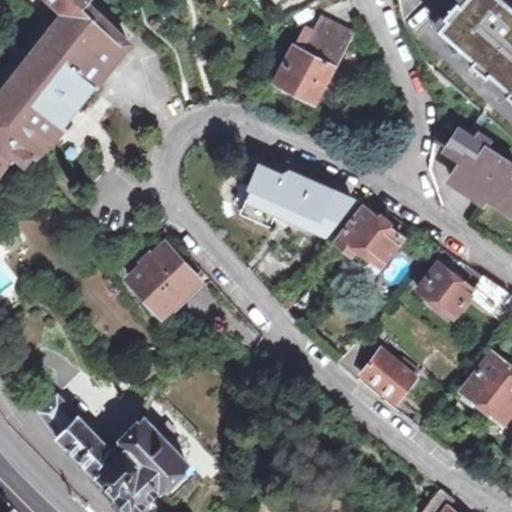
[(43,0),(67,22),(0,103),(0,177),(14,160),(21,151),(29,163),(124,47),(93,19),(103,7),(95,0),(43,0)]
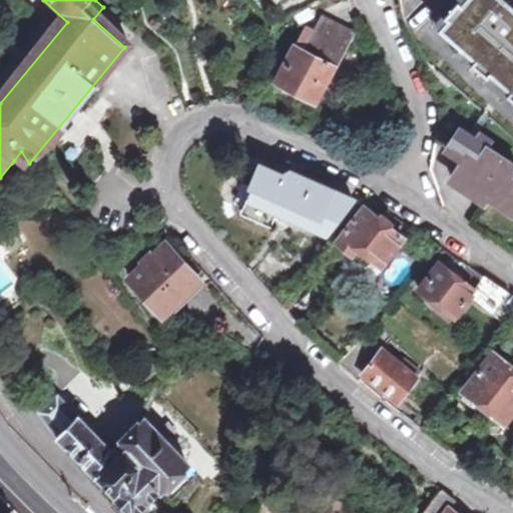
[(301,0),(273,0),(285,14),(301,0)]
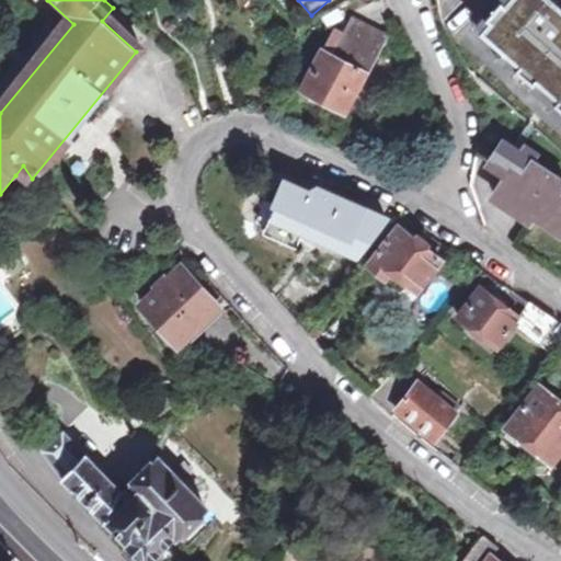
[(560,11),(547,0),(513,0),(506,8),(490,26),(481,37),(504,56),(519,70),(537,86),(560,104),(556,109),(560,112),(560,11)]
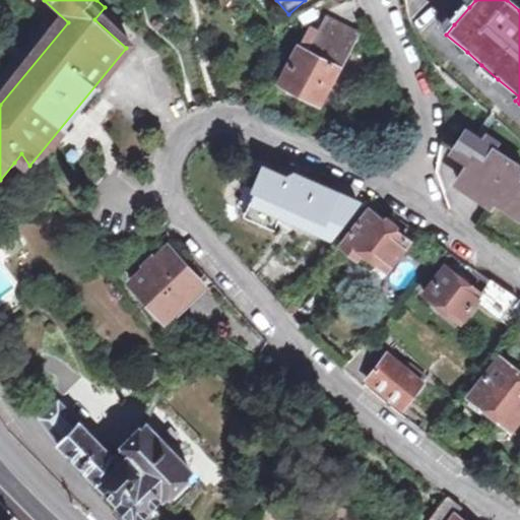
[(446,35),(454,24),(449,19),(440,28),(446,35)]
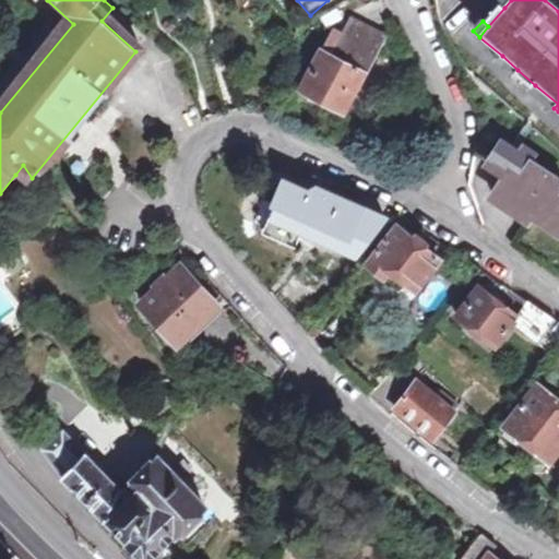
[(351,30),(342,46),(333,63),(320,57),(299,95),(349,121),(358,102),(353,99),(381,46),(351,30)]
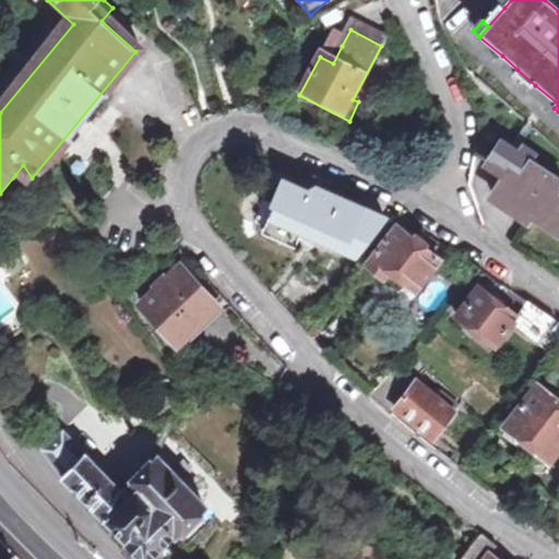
[(32,178),(33,180),(59,157),(140,56),(135,51),(32,178)]
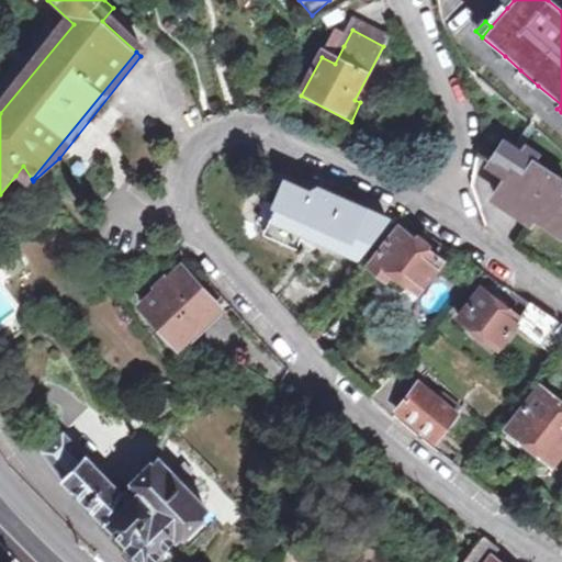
[(520,70),(505,56),(498,63),(515,77),(520,70)]
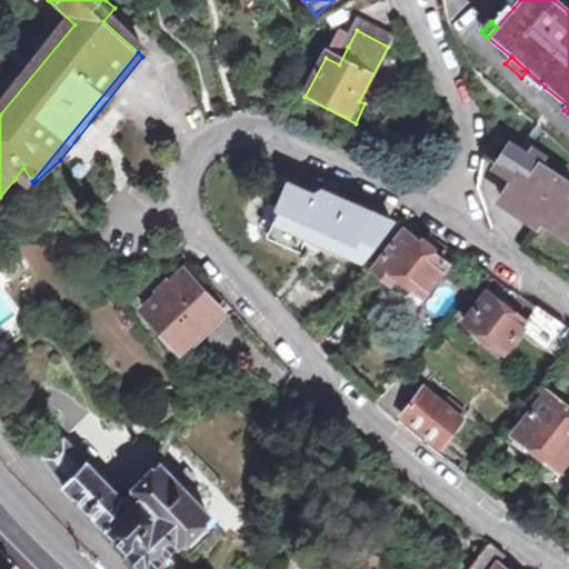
[(568,106),(545,87),(539,93),(561,112),(563,110),(568,106)]
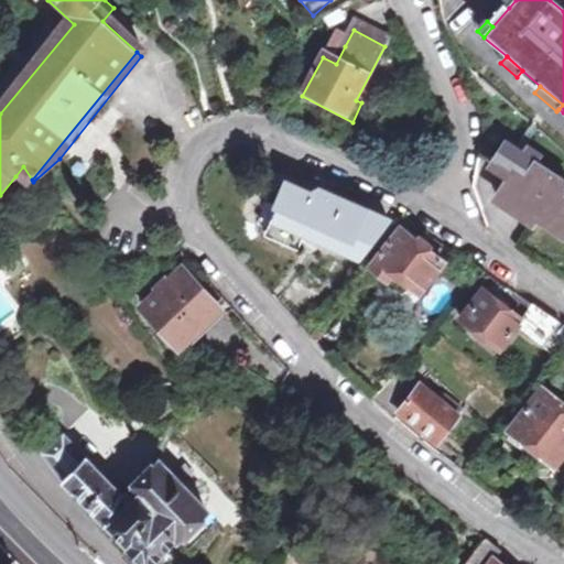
[(524,162),(510,184),(518,188),(532,166),(524,162)]
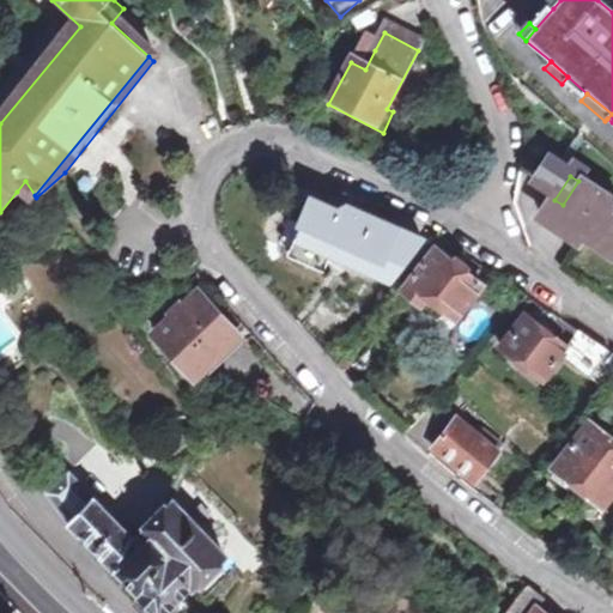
[(25,181),(17,192),(29,202),(36,198),(35,195),(25,181)]
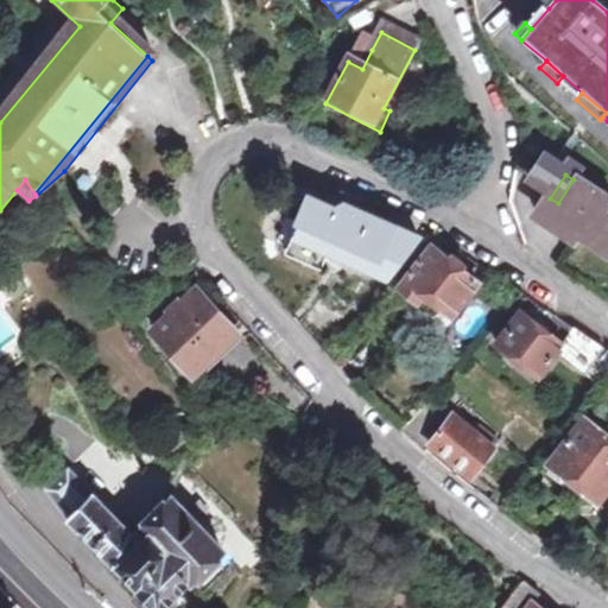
[(607,210),(607,202),(574,179),(558,203),(550,198),(534,222),(577,248),(581,241),(607,258),(607,220),(605,217),(607,210)]
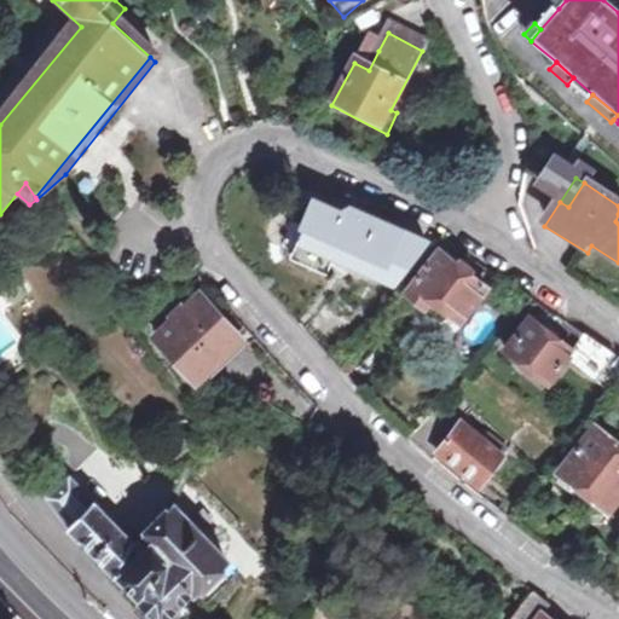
[(392,288),(422,250),(350,218),(341,220),(340,225),(311,213),(301,238),(287,233),(282,248),(328,267),(330,262),(392,288)]
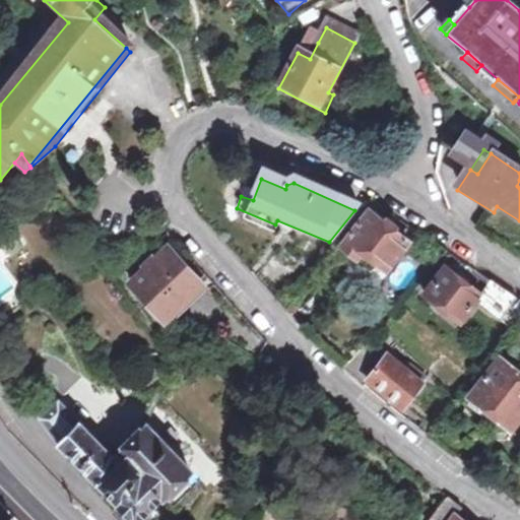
[(363,258),(372,265),(386,276),(407,250),(395,240),(397,237),(382,224),(379,228),(366,217),(340,250),(359,264),(363,258)]
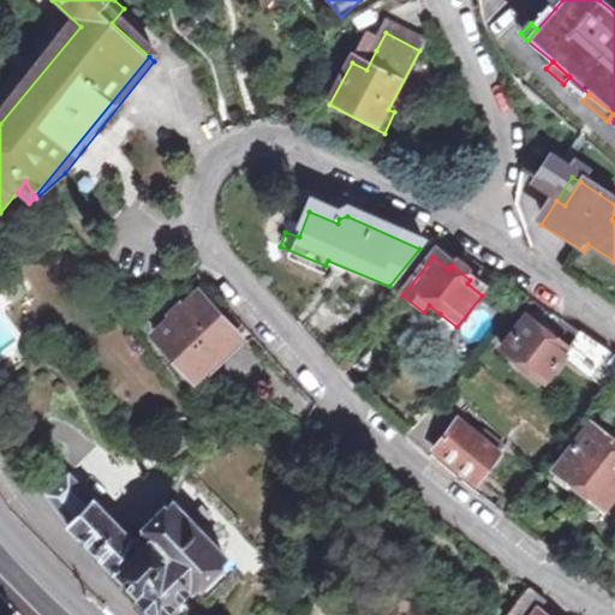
[(196,384),(240,345),(201,302),(185,316),(181,314),(172,322),(175,326),(156,342),(196,384)]
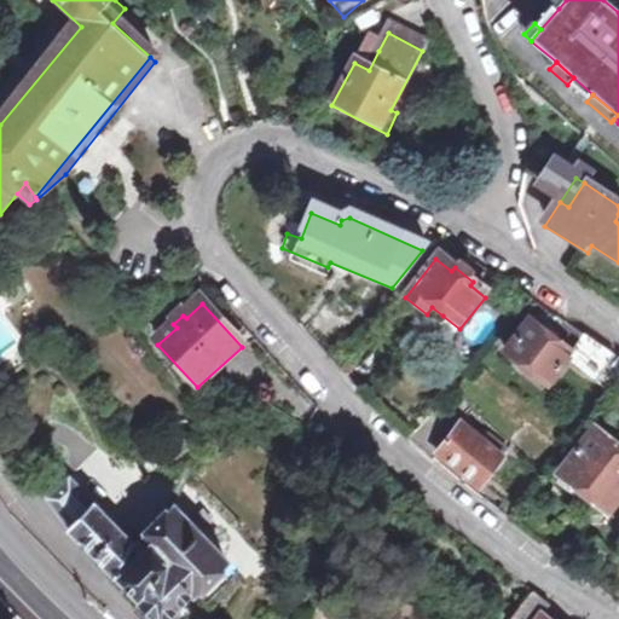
[(438,323),(443,316),(432,307),(427,314),(438,323)]
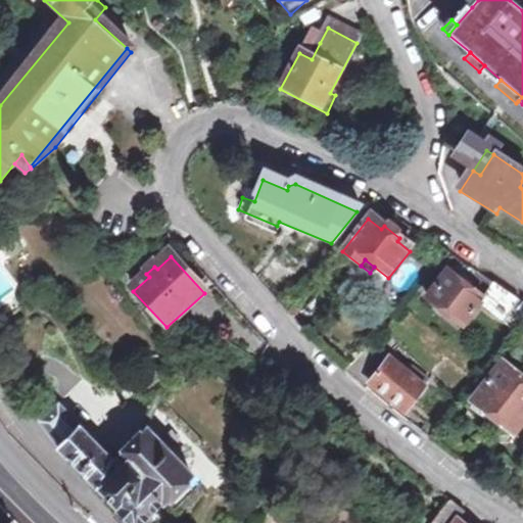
[(522,320),(522,305),(493,286),(482,300),(447,274),(426,301),(460,329),(476,310),(511,336),(522,320)]
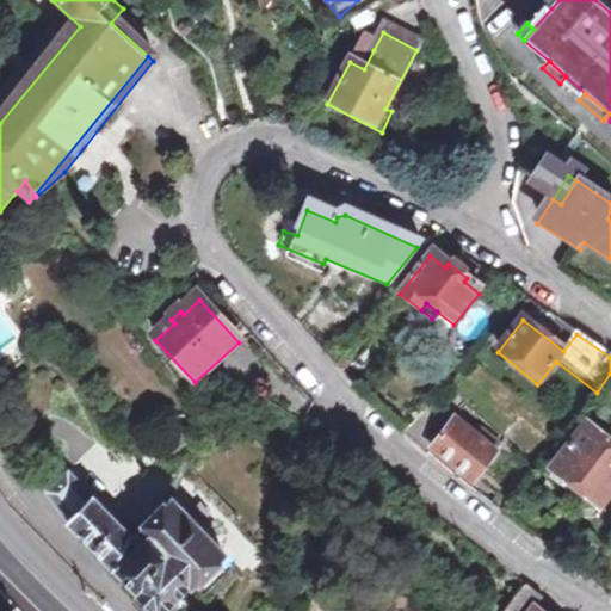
[(498,456),(497,455),(477,438),(450,414),(457,406),(449,397),(418,434),(474,485),(498,456)]
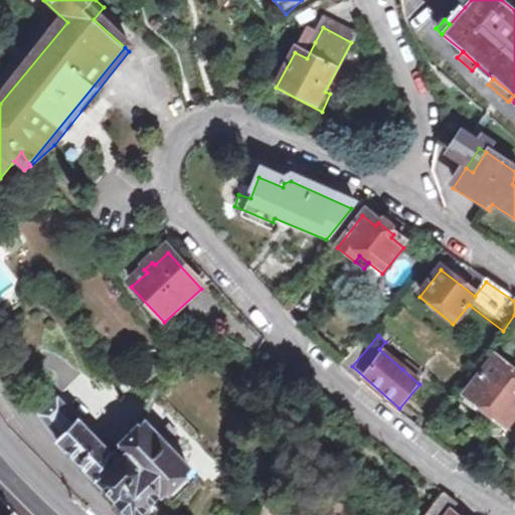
[(514,414),(514,379),(493,362),(464,398),(468,400),(462,408),(487,427),(493,419),(505,428),(514,414)]
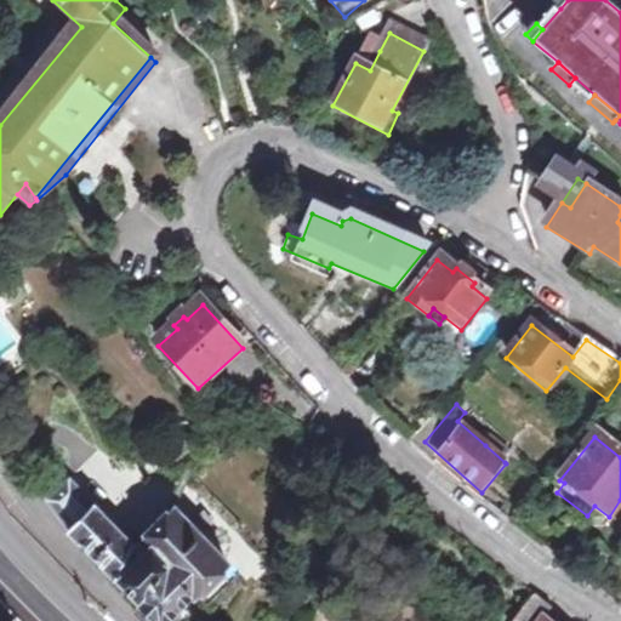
[(490,438),(485,445),(505,462),(511,455),(490,438)]
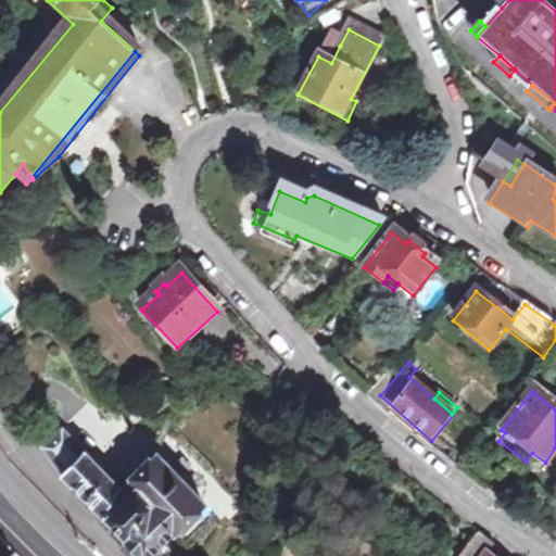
[(63,472),(85,454),(66,433),(47,450),(63,472)]
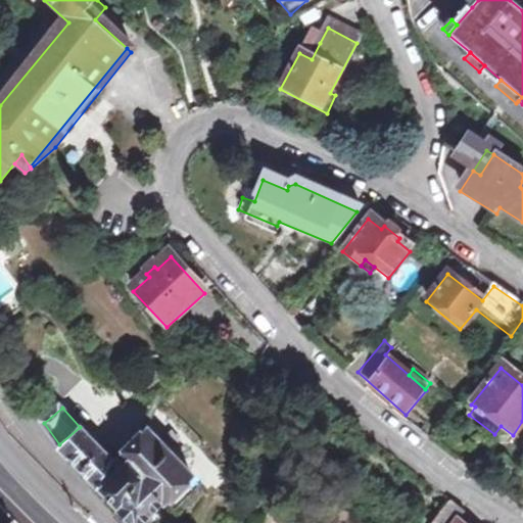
[(113,464),(80,427),(59,444),(62,447),(89,478),(100,491),(103,486),(119,505),(117,513),(126,522),(142,522),(193,479),(174,457),(180,450),(158,427),(124,459),(113,464)]
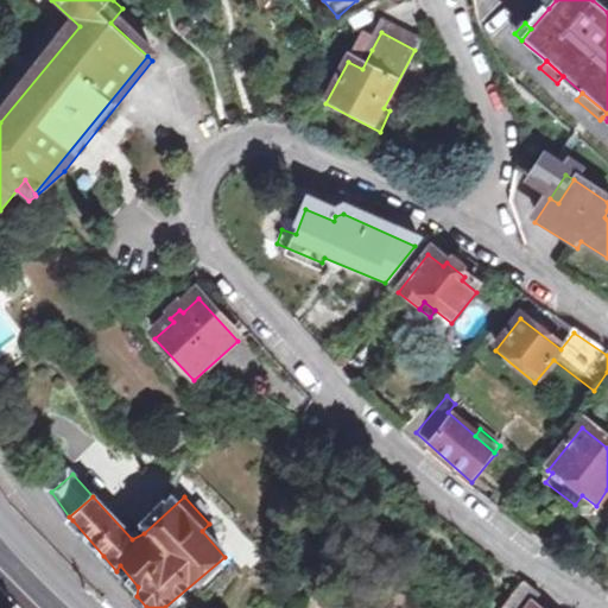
[(533,607),(540,600),(523,586),(504,607),(533,607)]
